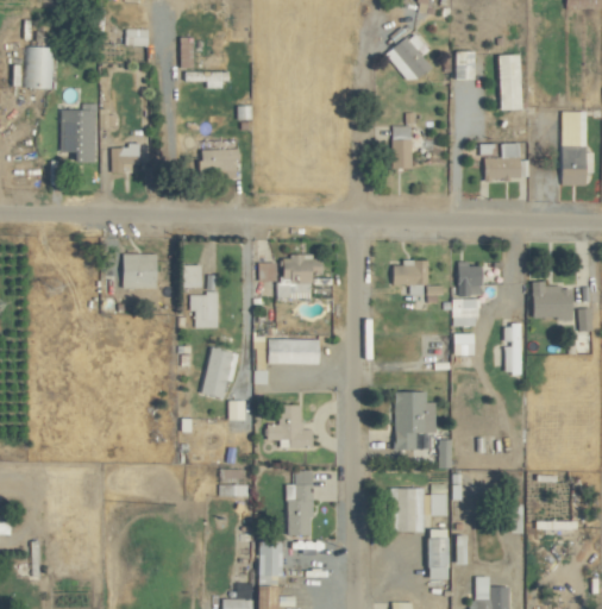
[(568,0),(579,1),(579,8),(601,10),(601,0),(568,0)]
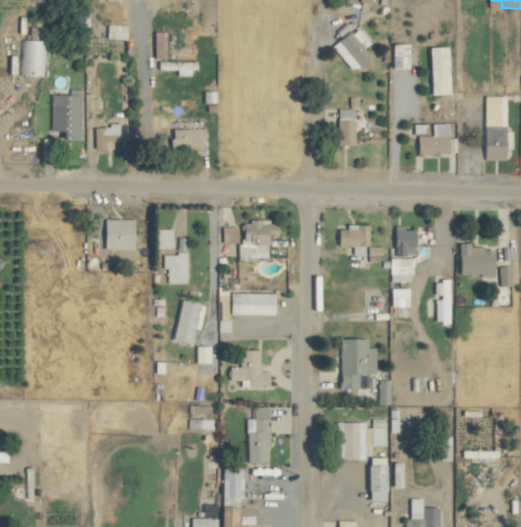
[(109,40),(129,41),(130,26),(109,26),(109,40)]
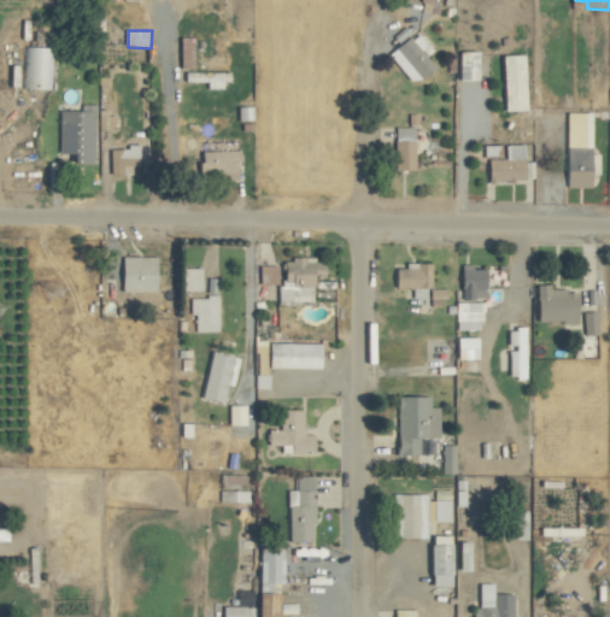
[(424,51),(432,45),(420,31),(392,56),(416,86),(438,68),(424,51)]
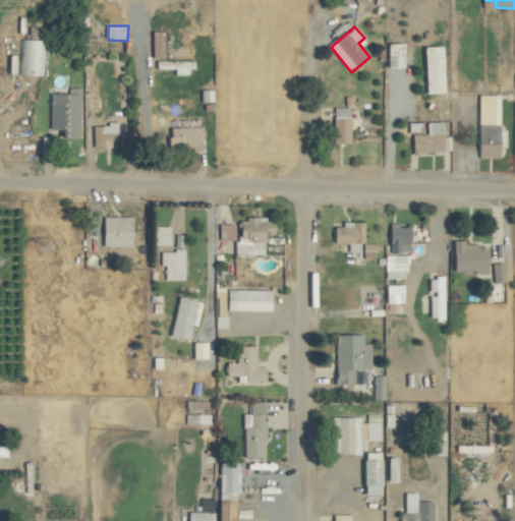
[(165,33),(154,33),(155,59),(166,58),(165,33)]
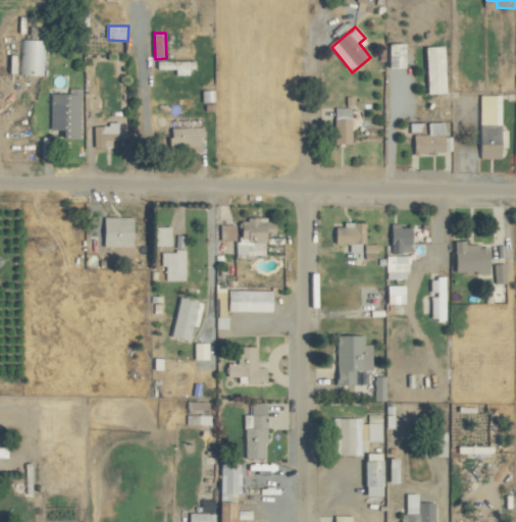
[(50,41),(24,41),(23,75),(49,76),(50,41)]
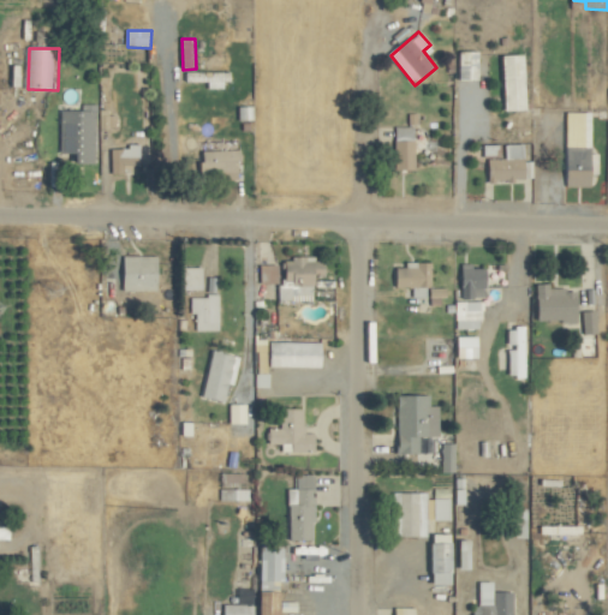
[(459,82),(478,82),(480,53),(459,53),(459,82)]
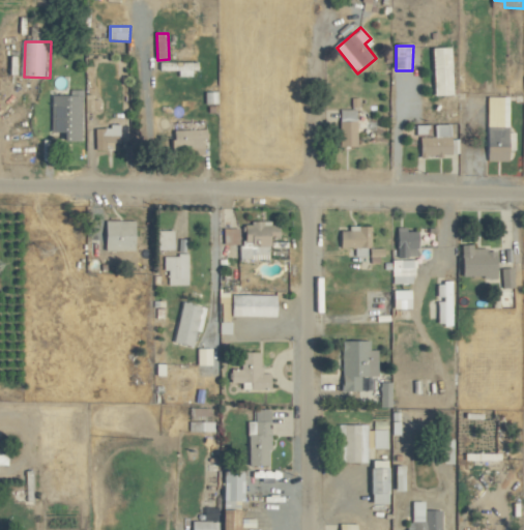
[(453,49),(434,49),(435,96),(454,96),(453,49)]
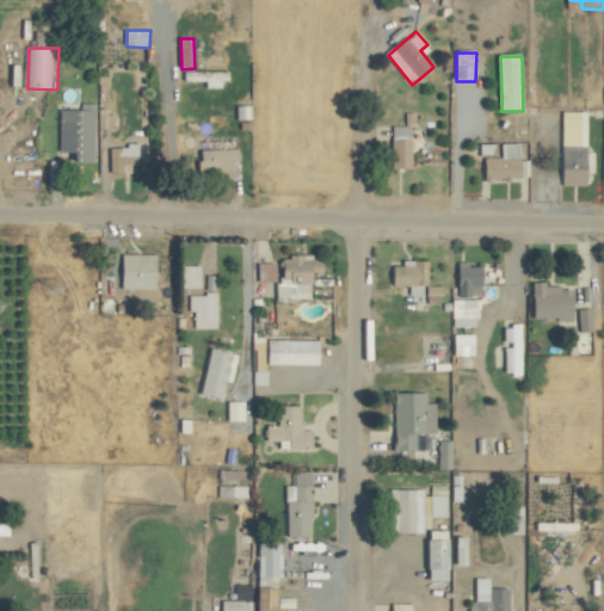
[(227,72),(186,73),(186,84),(208,82),(208,90),(227,90),(227,72)]
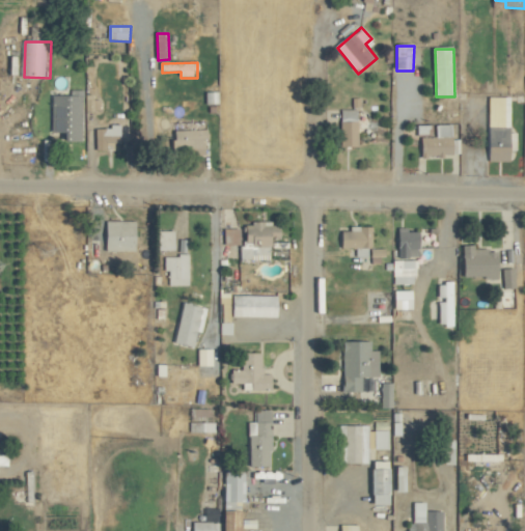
[(55,133),(62,132),(62,142),(85,142),(84,90),(72,91),(72,96),(54,98),(55,133)]
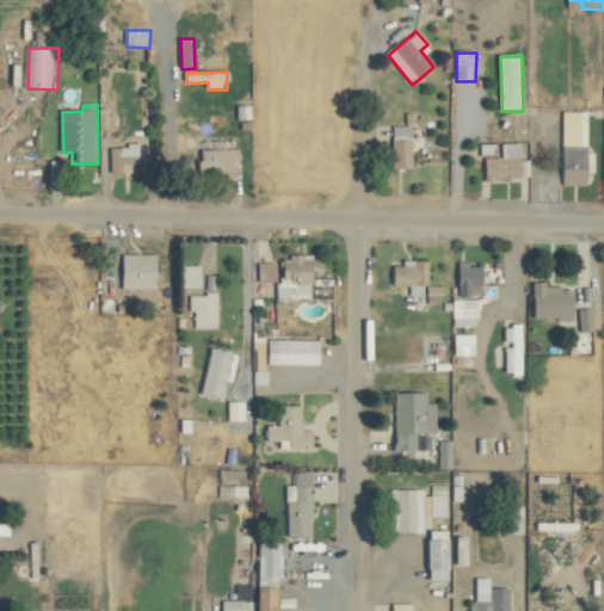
[(119,113),(103,112),(102,129),(118,129),(119,113)]
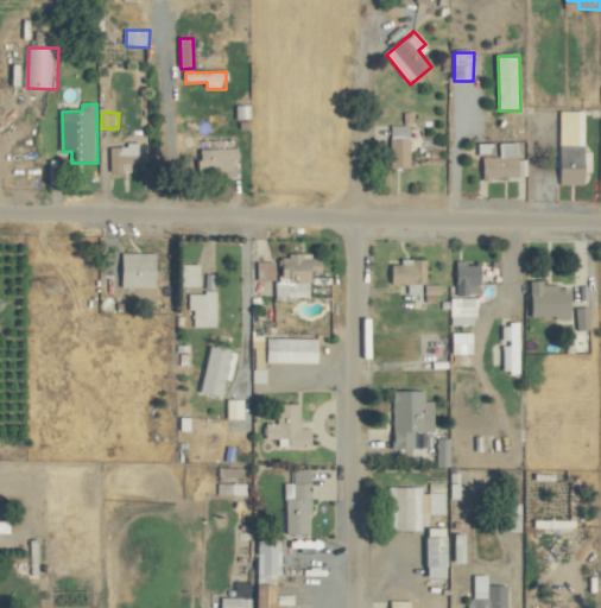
[(411,127),(392,127),(392,169),(412,169),(411,127)]
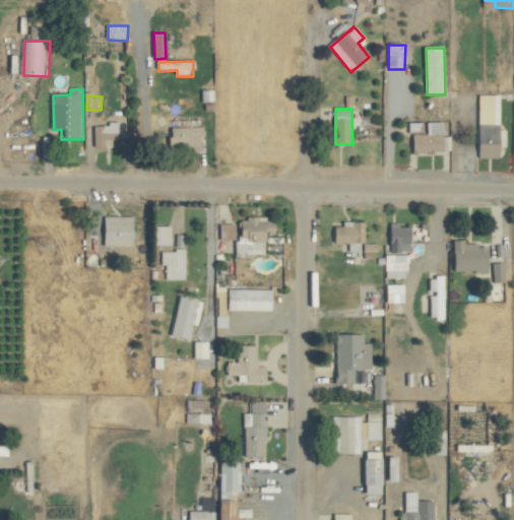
[(203,120),(171,120),(171,150),(203,150),(203,120)]
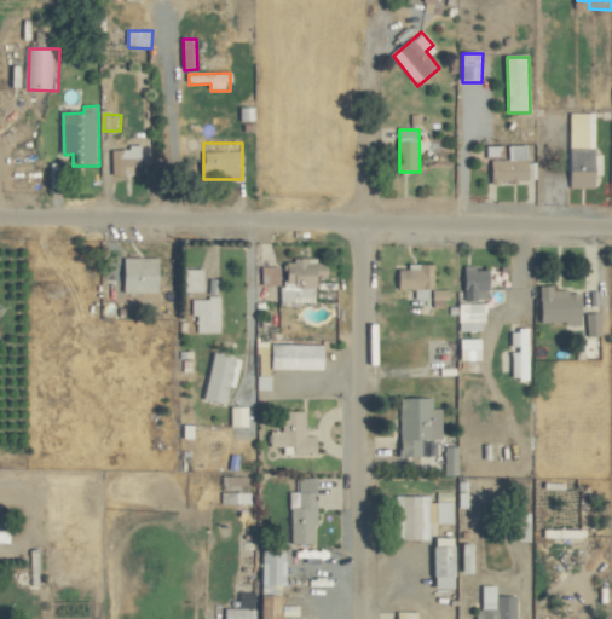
[(140,146),(130,146),(130,151),(114,150),(114,175),(140,177),(140,146)]
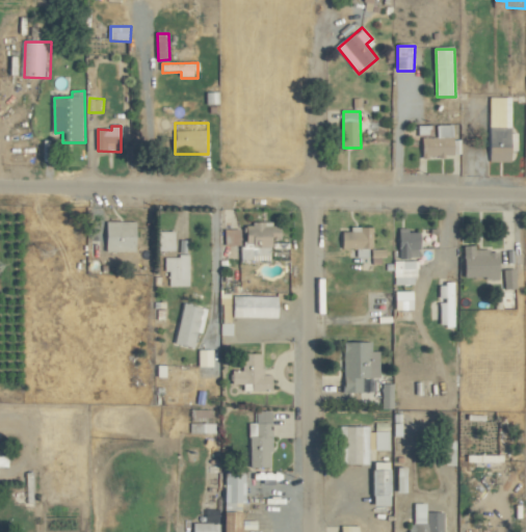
[(455,157),(455,126),(439,126),(439,138),(423,138),(424,158),(455,157)]
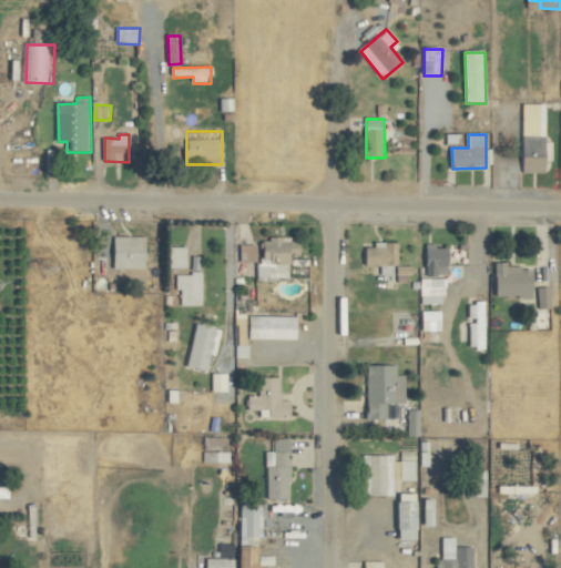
[(146,269),(146,236),(114,236),(114,269),(146,269)]
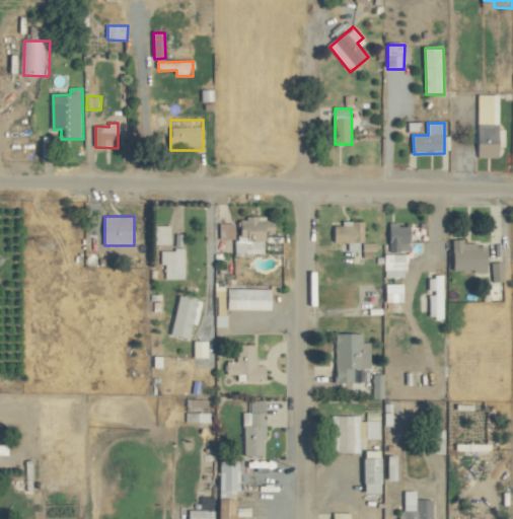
[(238,253),(266,253),(266,233),(274,233),(275,218),(238,217),(238,253)]
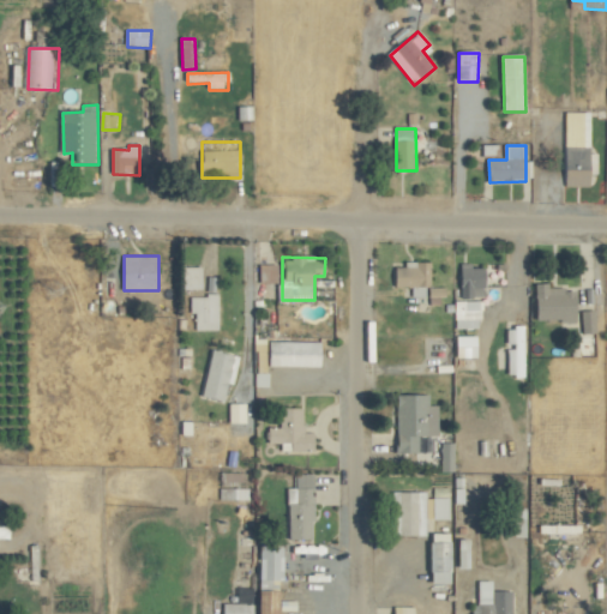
[(431,262),(406,262),(406,268),(396,268),(395,292),(431,292),(431,262)]
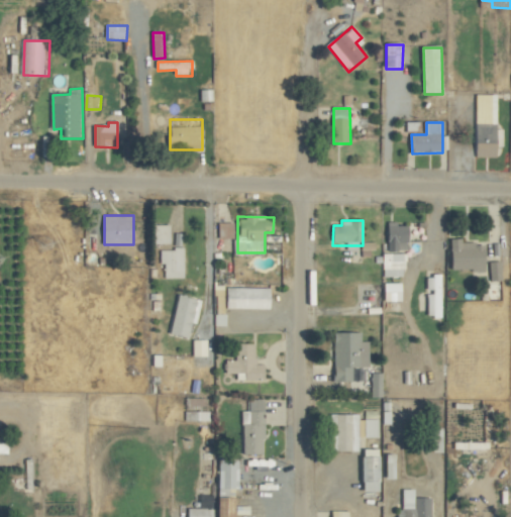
[(410,225),(400,225),(400,222),(390,221),(389,250),(410,250),(410,225)]
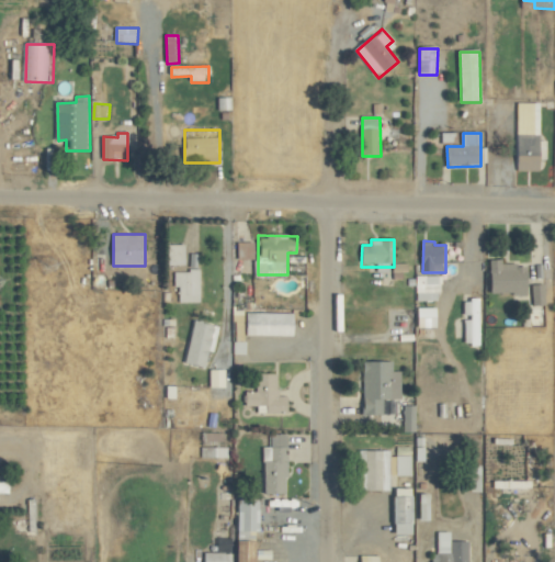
[(242,259),(257,258),(256,242),(241,243),(242,259)]
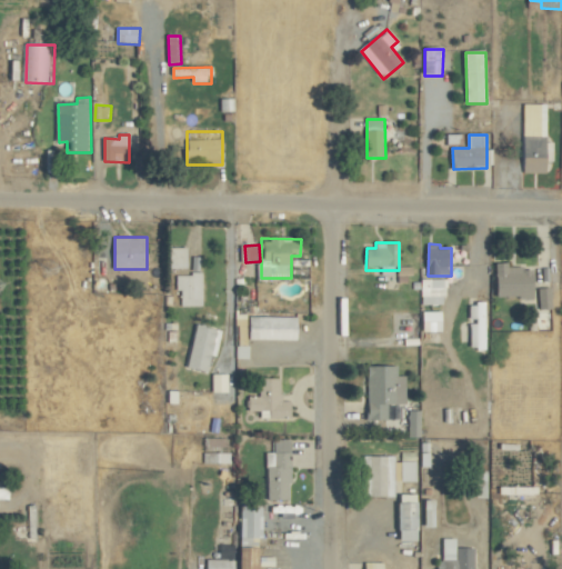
[(171,248),(172,269),(190,269),(190,247),(171,248)]
